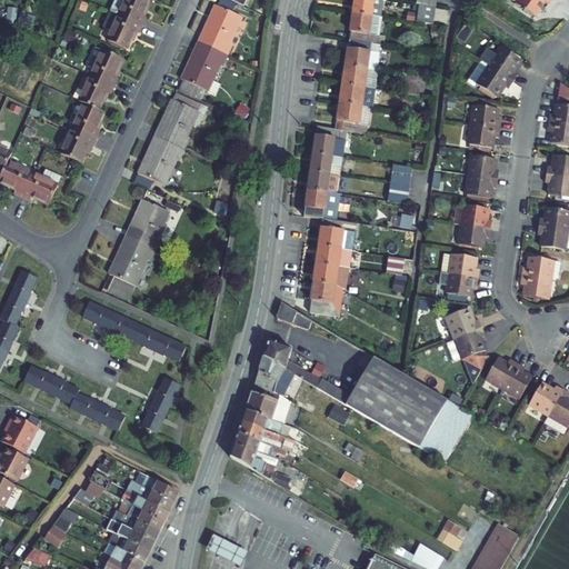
[(142,16),(149,0),(115,0),(110,11),(142,26),(146,18),(142,16)]
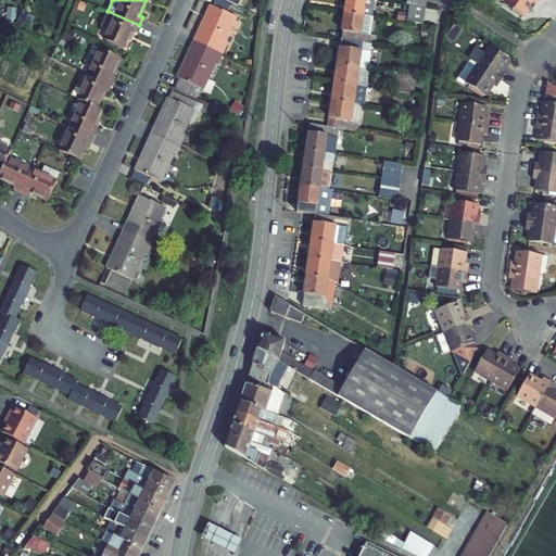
[(211,5),(194,41),(223,54),(227,45),(225,43),(237,17),(227,13),(230,4),(222,0),(214,0),(212,5),(211,5)]
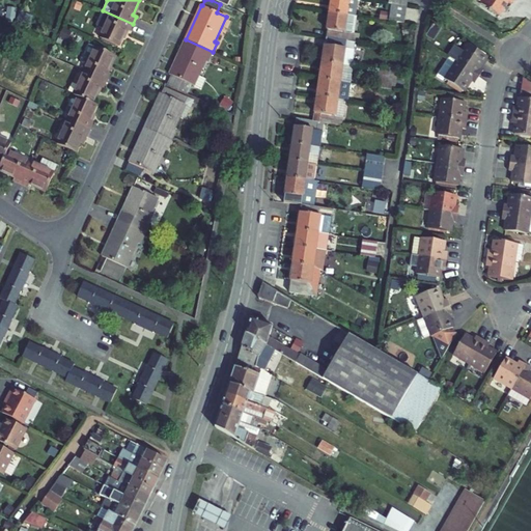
[(357,0),(331,0),(330,12),(355,17),(356,17),(357,0)]
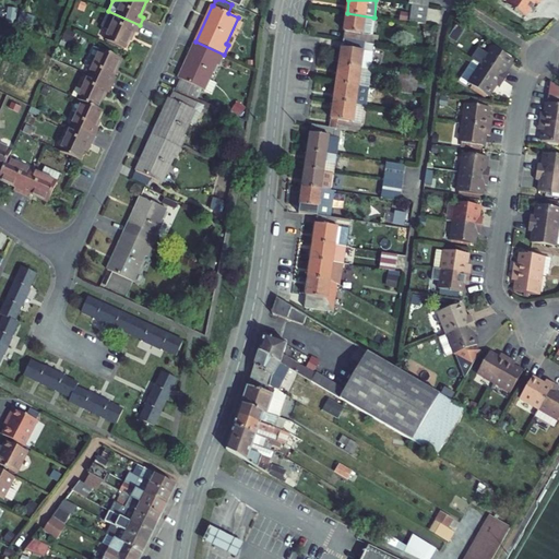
[(540,0),(501,0),(507,3),(514,10),(516,12),(516,11),(526,18),(535,3),(538,4),(540,0)]
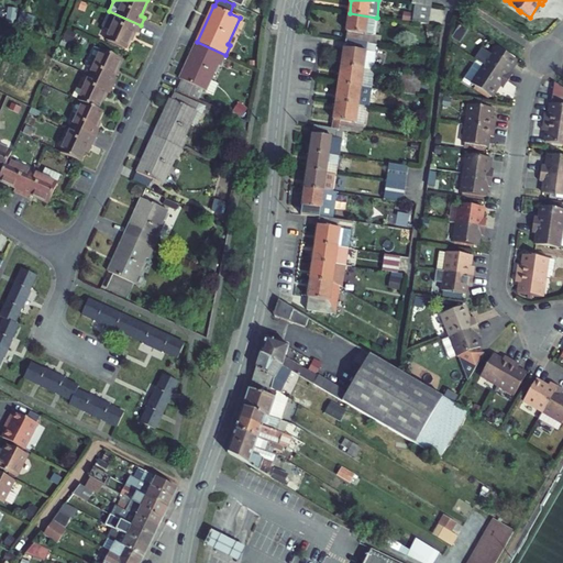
[(412,23),(429,25),(431,8),(415,6),(412,23)]
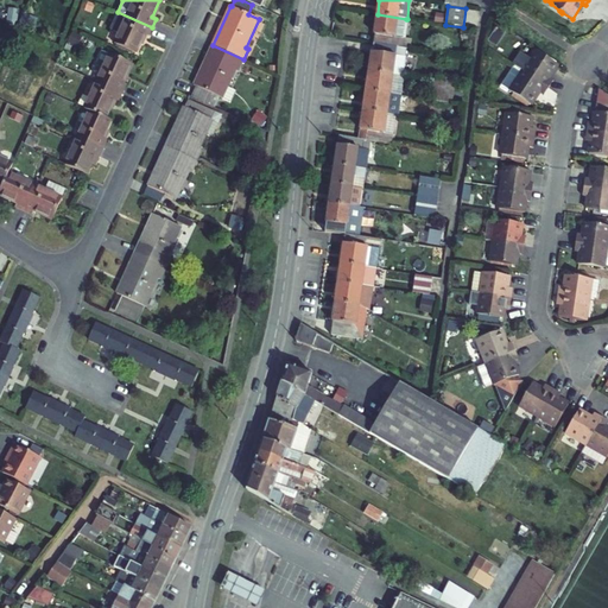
[(135,54),(145,35),(149,36),(152,27),(118,12),(111,30),(119,33),(114,43),(135,54)]
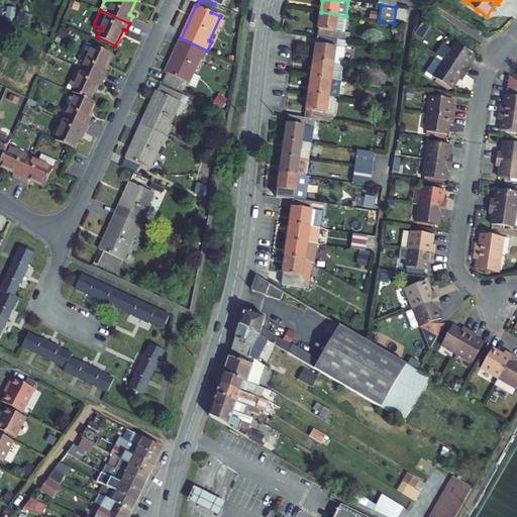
[(319,29),(318,37),(346,40),(349,41),(350,33),(343,32),(345,16),(321,12),(319,29)]
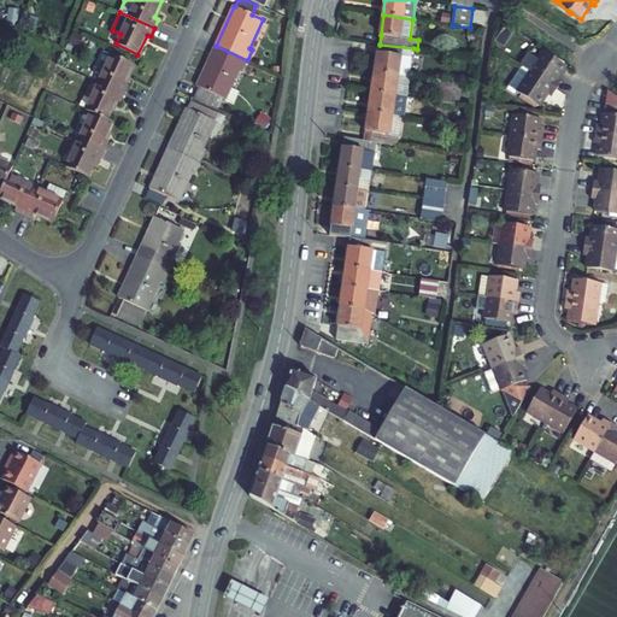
[(377,53),(375,72),(409,78),(413,48),(380,45),(378,53),(377,53)]
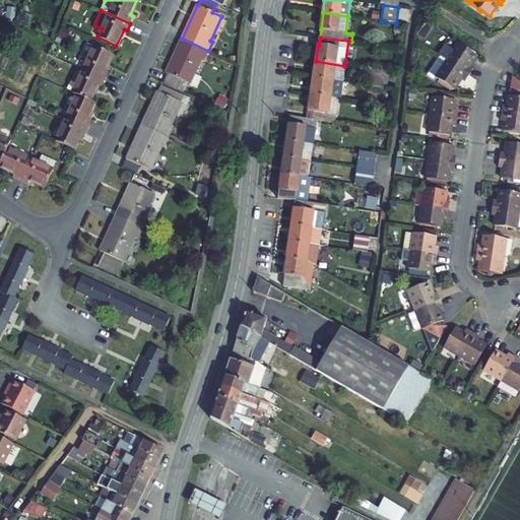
[(195,74),(202,60),(204,61),(208,51),(182,39),(167,73),(169,73),(164,82),(176,87),(179,78),(196,86),(201,77),(195,74)]
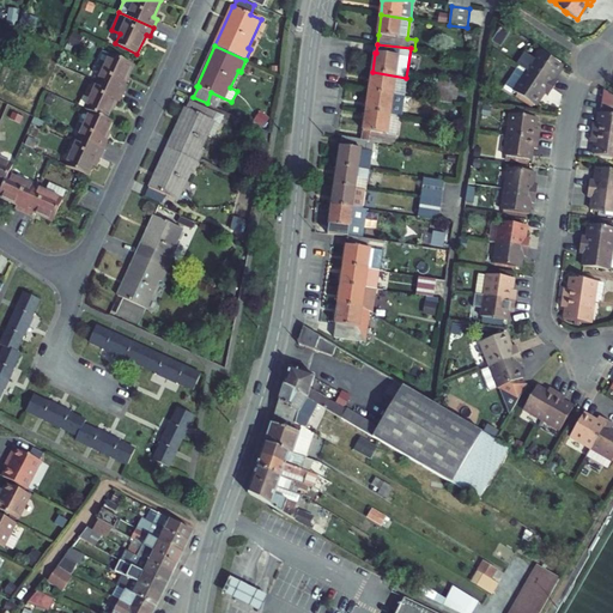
[(98,62),(105,66),(98,82),(123,93),(127,85),(123,84),(132,65),(103,52),(98,62)]
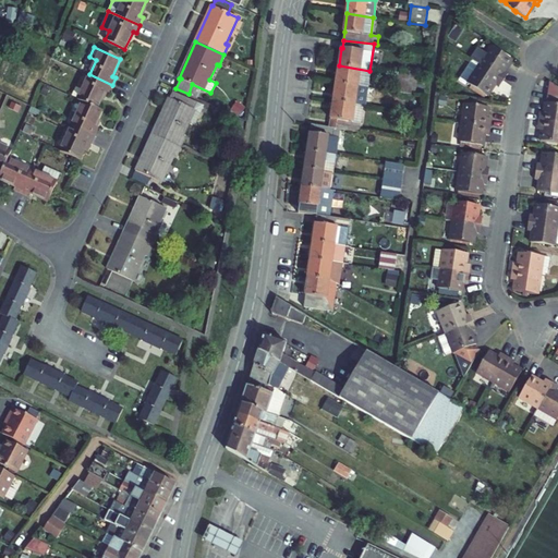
[(472,60),(504,81),(508,74),(504,71),(511,60),(492,47),(487,53),(477,48),(471,59),(472,60)]
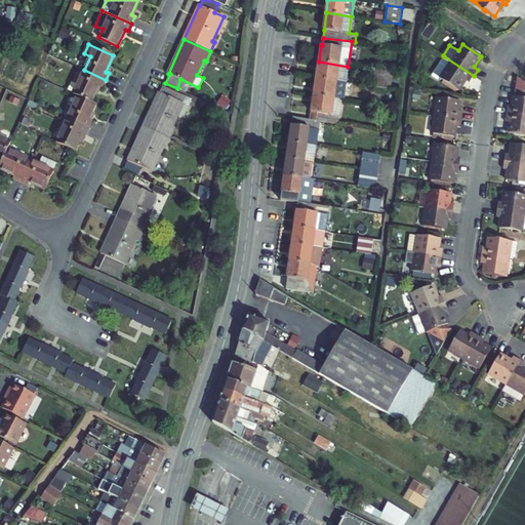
[(474,76),(444,56),(433,74),(458,90),(466,80),(470,82),(474,76)]
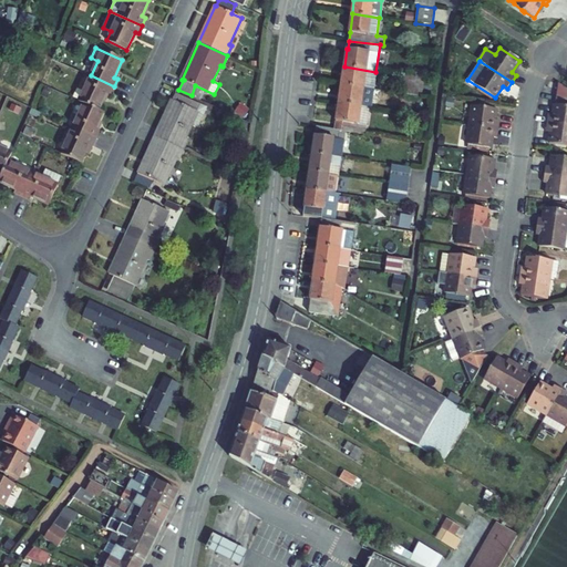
[(344,66),(341,85),(363,88),(374,90),(377,72),(375,72),(344,66)]
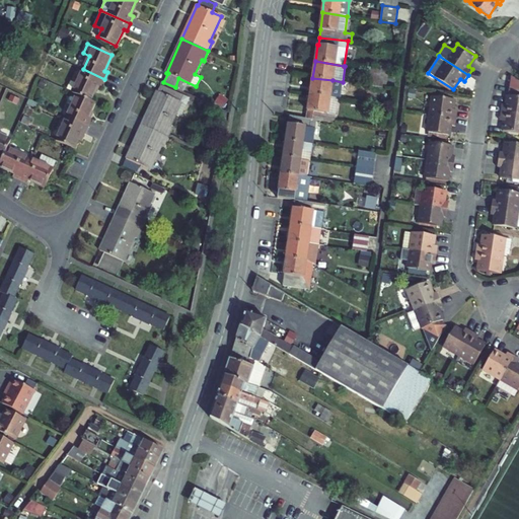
[(90,100),(97,85),(100,86),(104,79),(83,69),(72,92),(77,94),(90,100)]
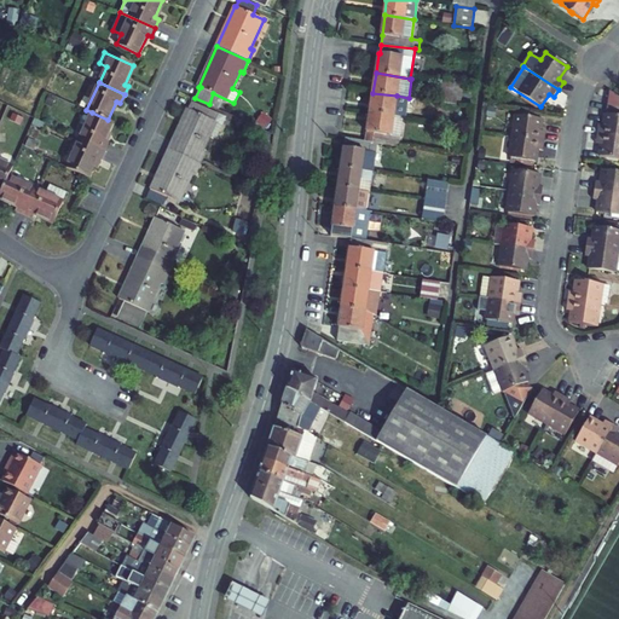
[(441,84),(439,103),(460,105),(463,86),(441,84)]
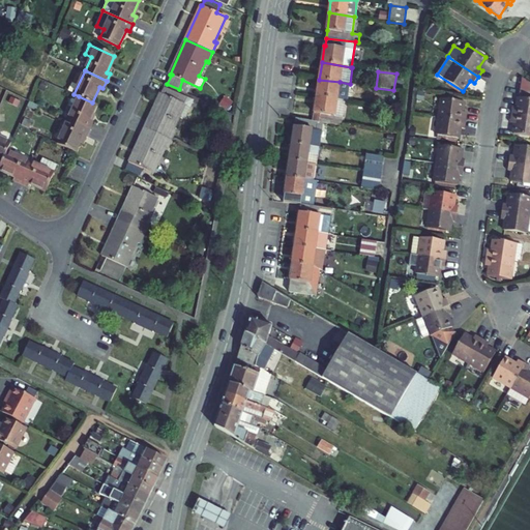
[(529,82),(521,77),(517,108),(511,108),(510,115),(529,117),(529,82)]
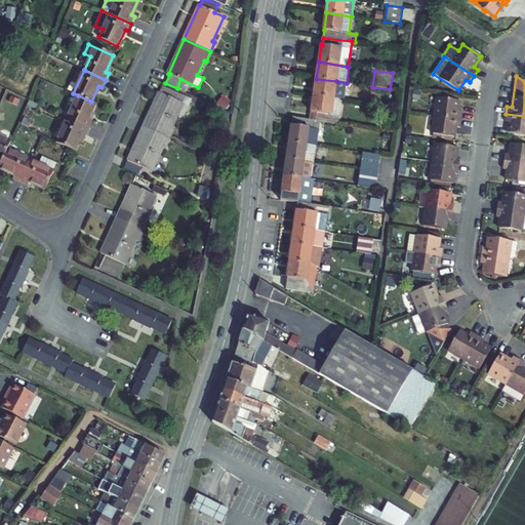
[(316,79),(314,95),(334,98),(336,81),(316,79)]
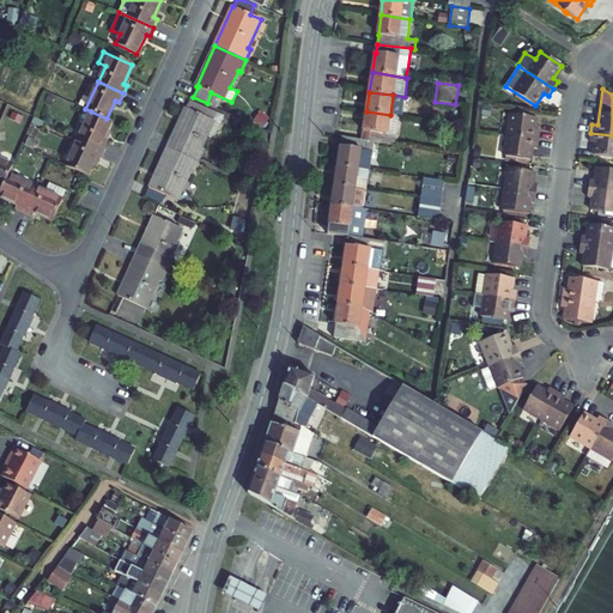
[(401,116),(405,97),(393,95),(390,115),(399,116),(401,116)]
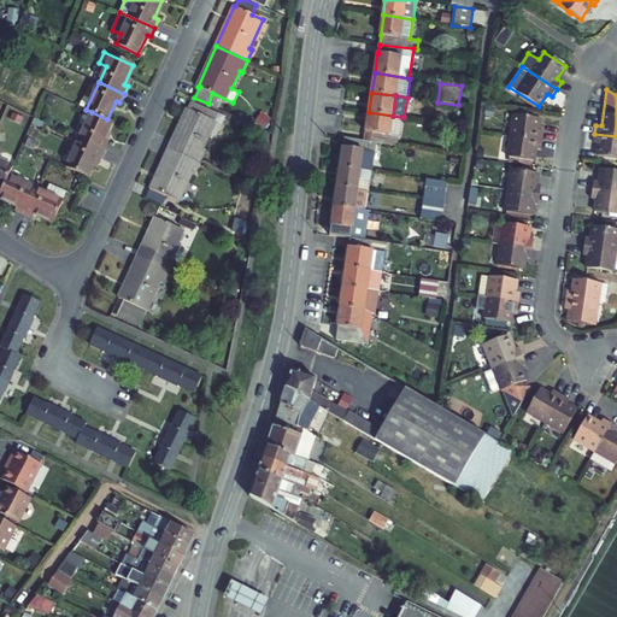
[(187,109),(169,148),(200,163),(205,152),(203,151),(210,135),(216,137),(225,117),(192,101),(188,109),(187,109)]
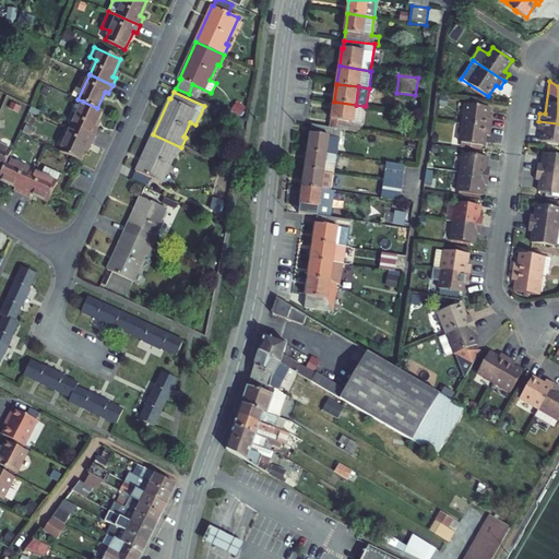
[(94,128),(103,111),(97,108),(83,102),(71,127),(94,138),(98,129),(94,128)]
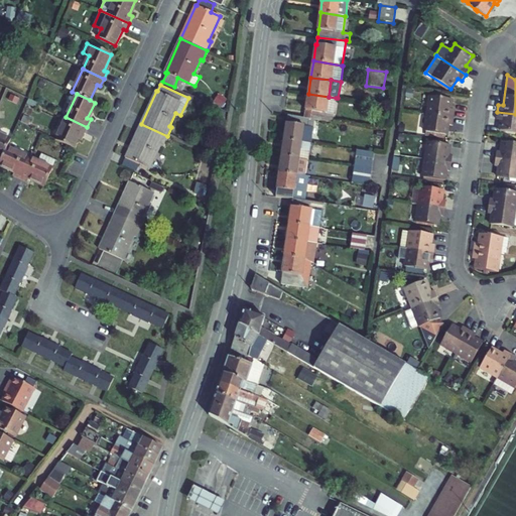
[(333,122),(336,98),(329,97),(308,94),(304,118),(314,119),(333,122)]
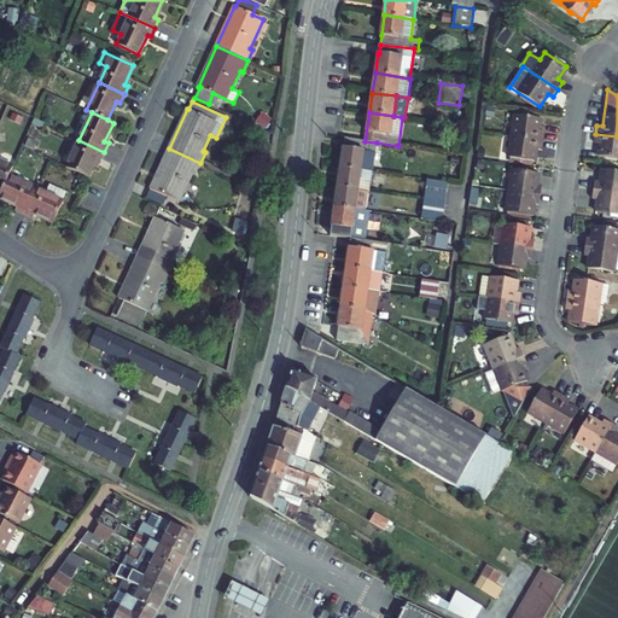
[(514,115),(512,136),(543,141),(544,132),(538,130),(541,120),(514,115)]
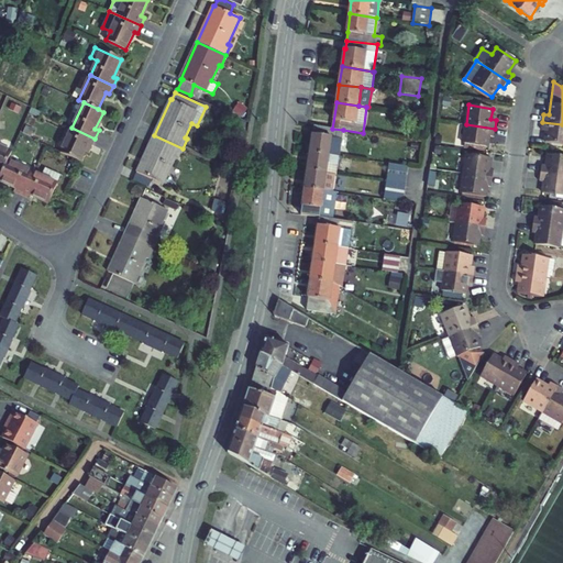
[(545,131),(544,142),(550,143),(562,144),(562,124),(542,122),(541,130),(545,131)]
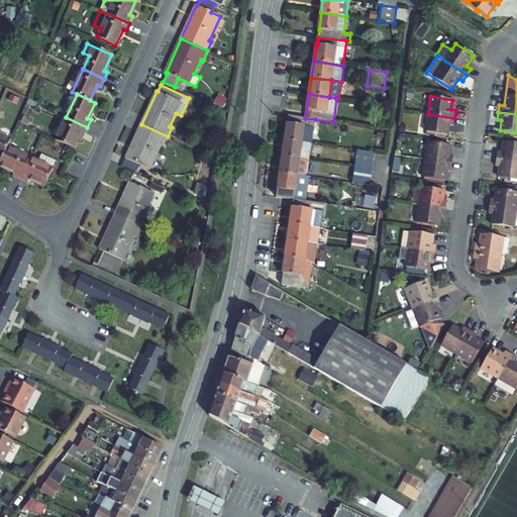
[(425,131),(426,131),(445,134),(447,134),(448,124),(453,125),(454,118),(428,114),(425,131)]
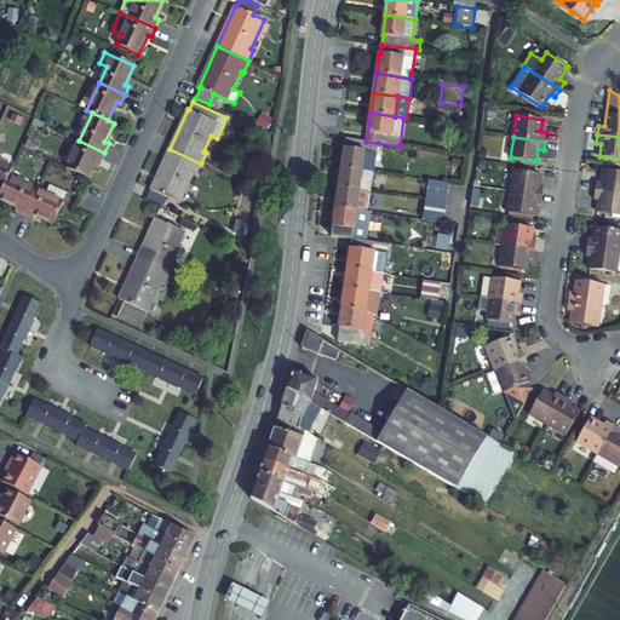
[(345,139),(342,167),(373,172),(378,143),(366,142),(345,139)]
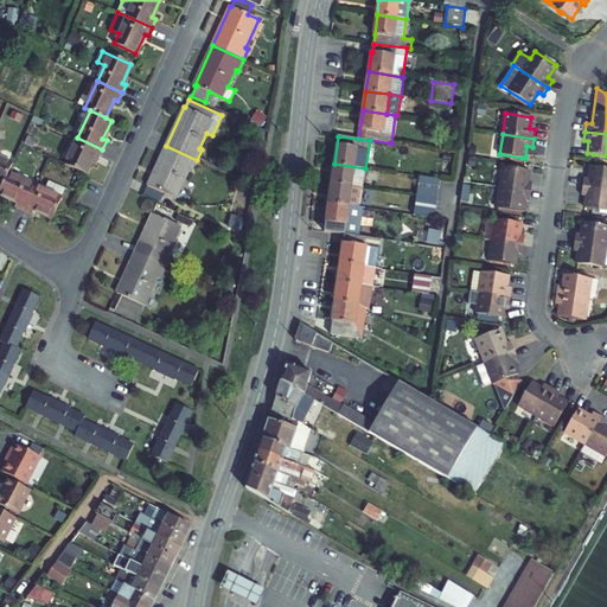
[(85,174),(95,155),(98,158),(102,149),(77,138),(65,165),(85,174)]
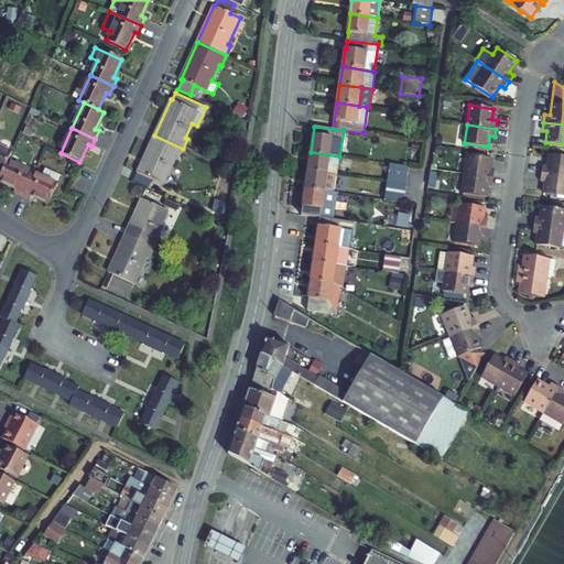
[(154,136),(133,181),(149,187),(152,180),(164,184),(176,159),(179,160),(183,149),(154,136)]
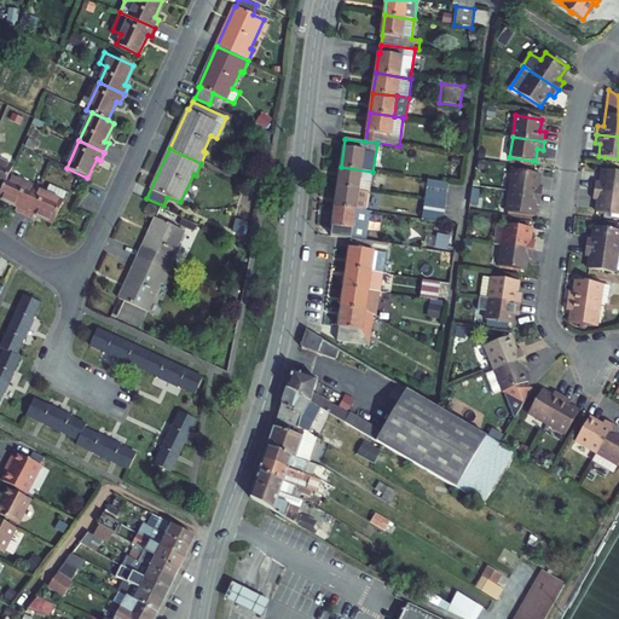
[(0,186),(3,189),(9,177),(12,167),(0,161),(0,186)]
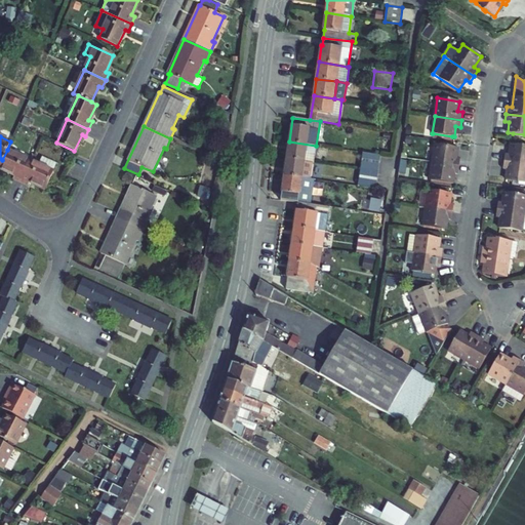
[(289,142),(286,159),(314,162),(316,146),(289,142)]
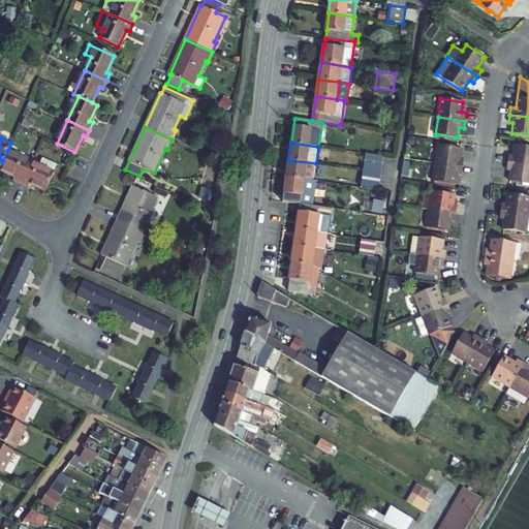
[(438,146),(436,163),(463,167),(464,159),(460,159),(461,149),(438,146)]
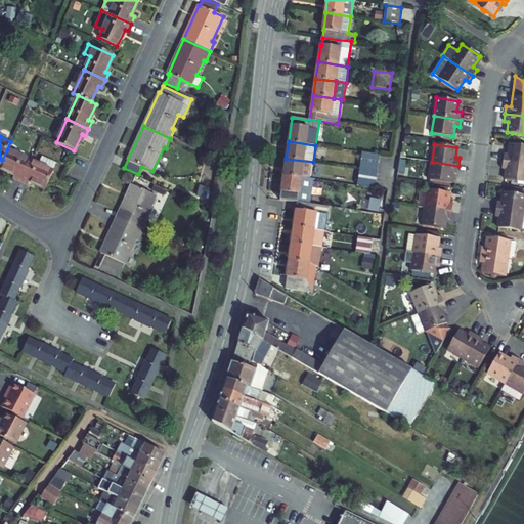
[(523,145),(510,144),(509,155),(505,154),(503,162),(523,164),(523,145)]
